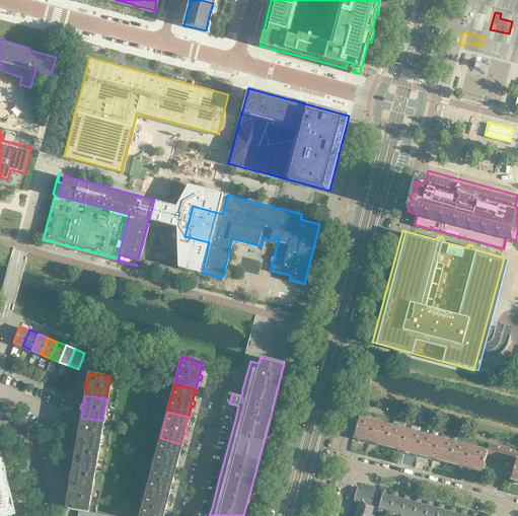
[(385,445),(391,425),(359,416),(355,429),(353,429),(352,433),(354,435),(353,437),(385,445)]
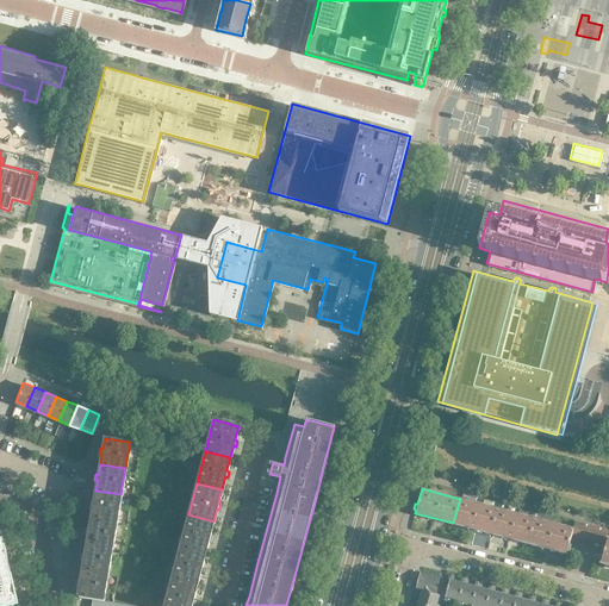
[(116,520),(120,494),(95,491),(95,495),(94,500),(91,500),(91,506),(93,506),(92,517),(116,520)]
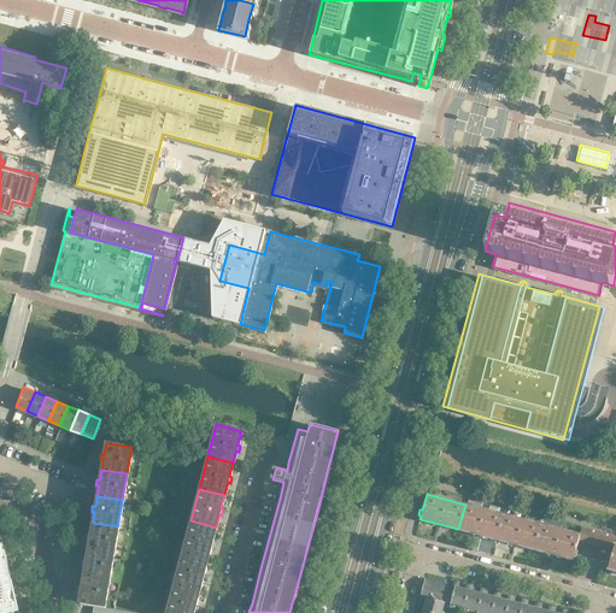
[(496,538),(503,514),(465,505),(458,529),(496,538)]
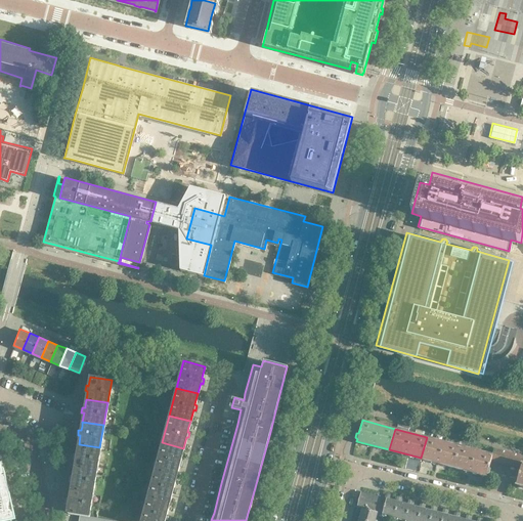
[(453,467),(459,445),(427,437),(421,458),(453,467)]
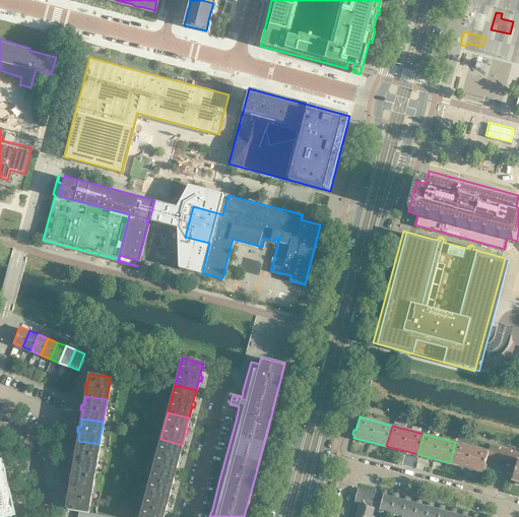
[(179,455),(180,451),(182,445),(160,439),(153,466),(175,471),(178,460),(180,461),(181,456),(179,455)]
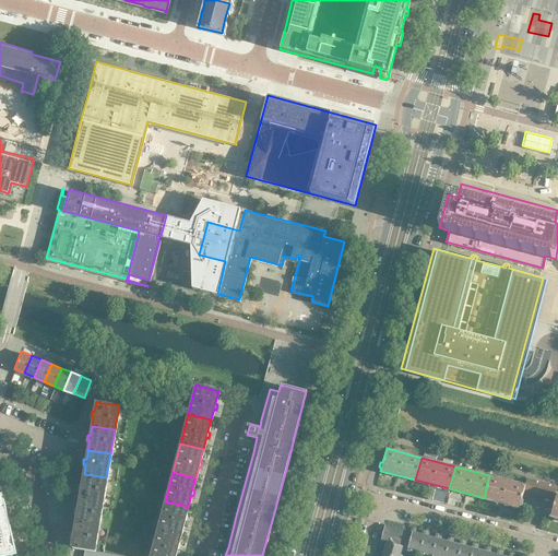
[(103,501),(106,477),(84,474),(82,483),(80,483),(79,488),(81,488),(80,498),(103,501)]
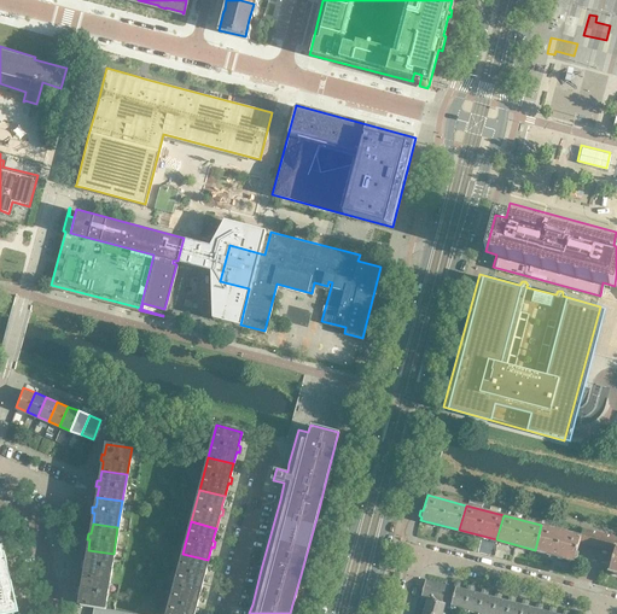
[(576,550),(578,539),(580,534),(541,525),(535,550),(574,560),(574,557),(576,557),(577,553),(576,550)]
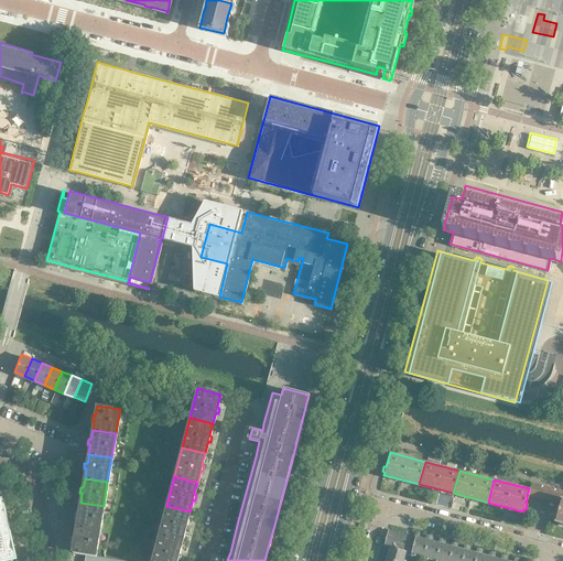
[(534,495),(538,482),(531,481),(529,488),(528,493),(534,495)]
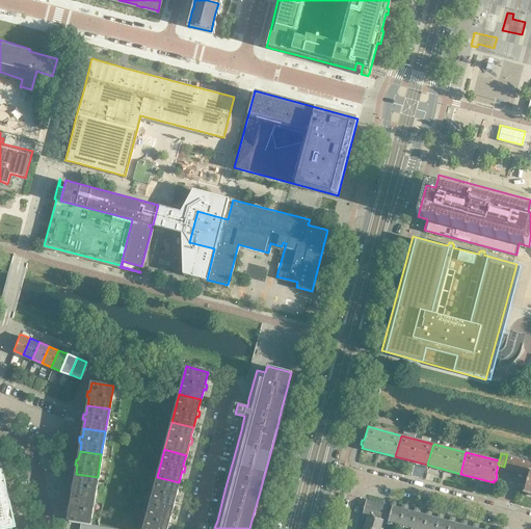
[(510,468),(513,456),(507,454),(504,467),(510,468)]
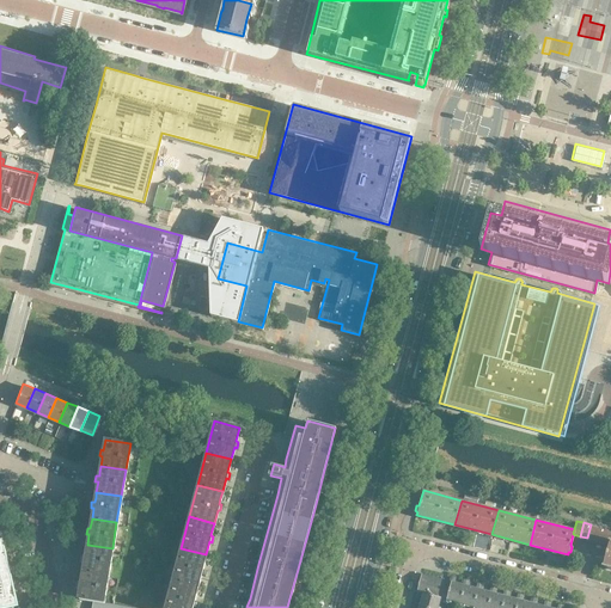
[(593,540),(597,526),(591,524),(587,538),(593,540)]
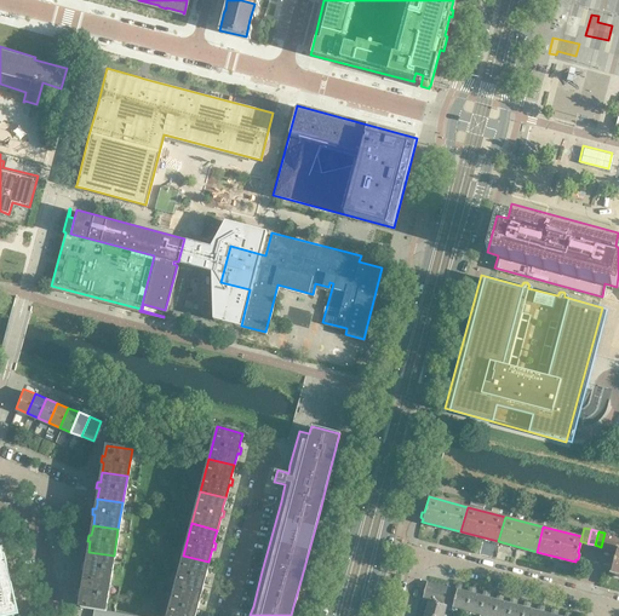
[(608,548),(612,535),(605,533),(601,547),(608,548)]
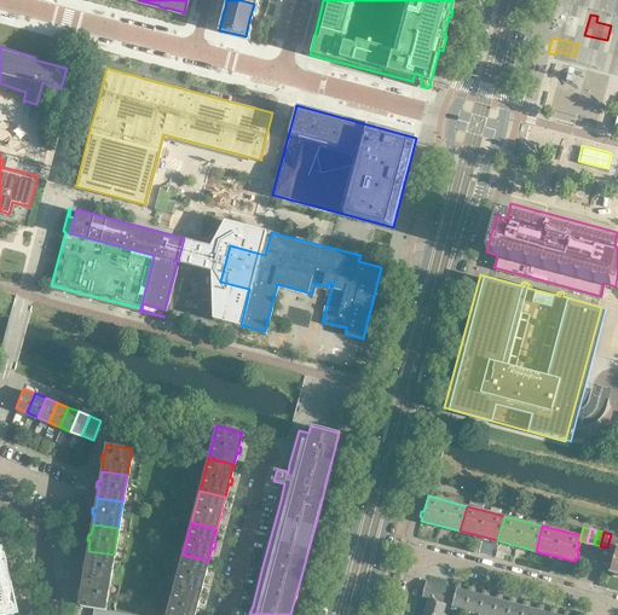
[(616,545),(617,538),(617,535),(611,534),(607,547),(614,550),(616,545)]
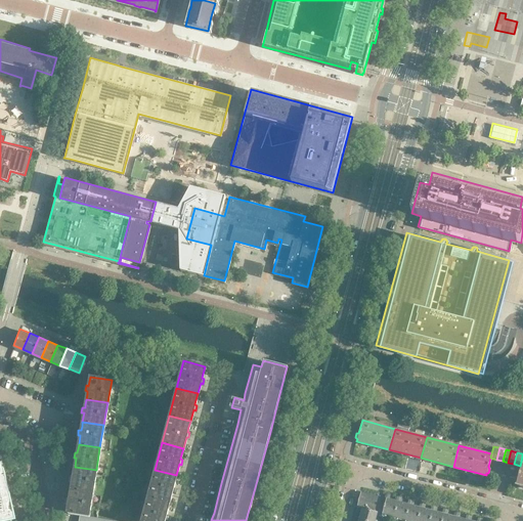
[(0,520),(11,518),(14,517),(1,461),(0,461),(0,520)]
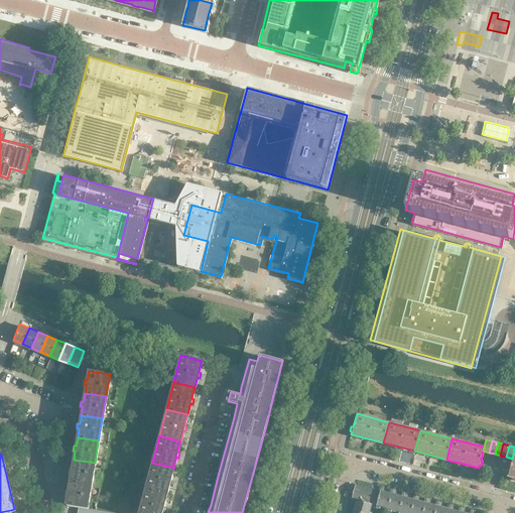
[(91,485),(95,463),(74,460),(72,468),(70,468),(69,473),(72,473),(70,482),(91,485)]
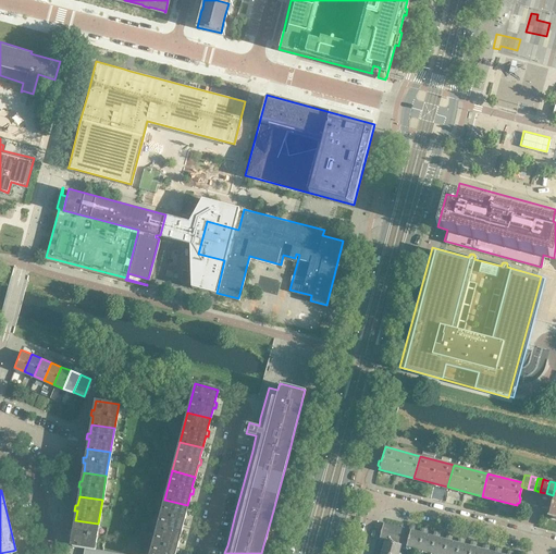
[(184,517),(185,512),(187,505),(164,500),(157,528),(180,534),(183,522),(185,522),(186,517),(184,517)]
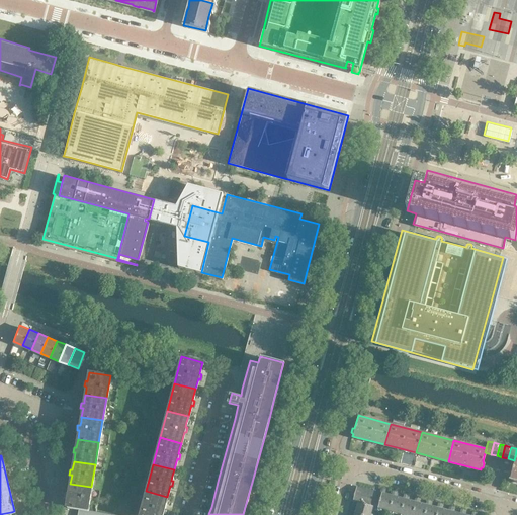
[(89,498),(91,487),(70,484),(69,492),(66,491),(65,496),(68,497),(66,506),(78,508),(84,509),(87,509),(89,498)]
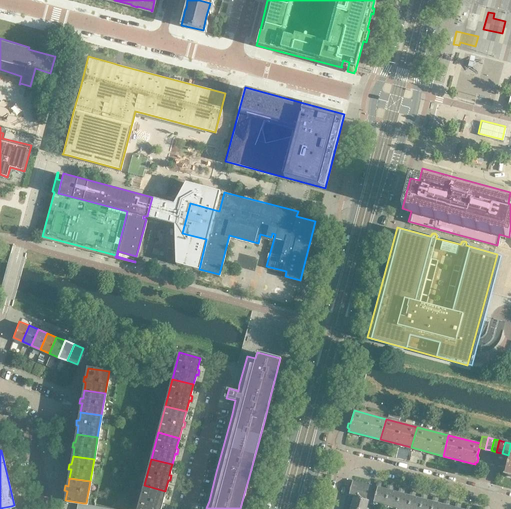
[(361,496),(365,482),(351,478),(347,493),(353,495),(353,494),(361,496)]
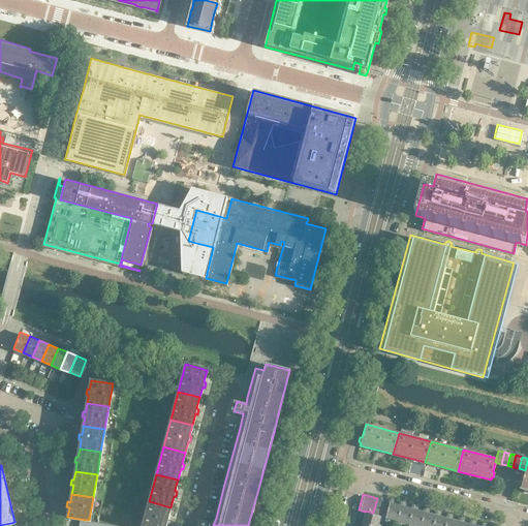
[(397,520),(401,504),(399,503),(392,501),(393,496),(389,495),(386,500),(389,501),(384,517),(397,520)]
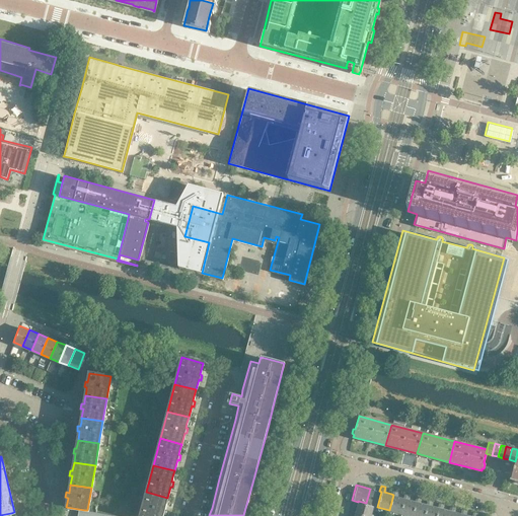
[(377,507),(381,492),(379,491),(370,489),(366,503),(373,505),(377,507)]
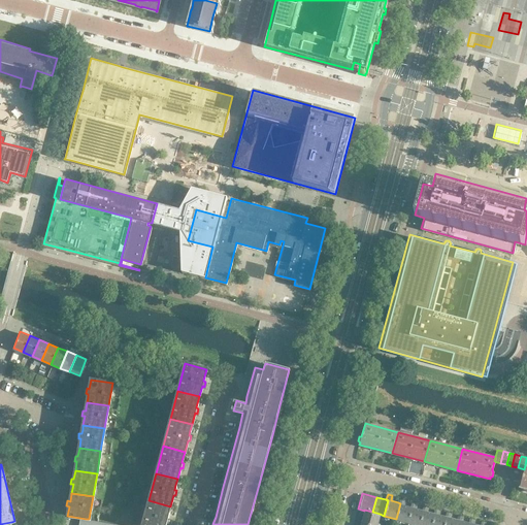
[(407,522),(412,506),(409,505),(402,503),(403,498),(399,497),(398,502),(400,503),(396,519),(407,522)]
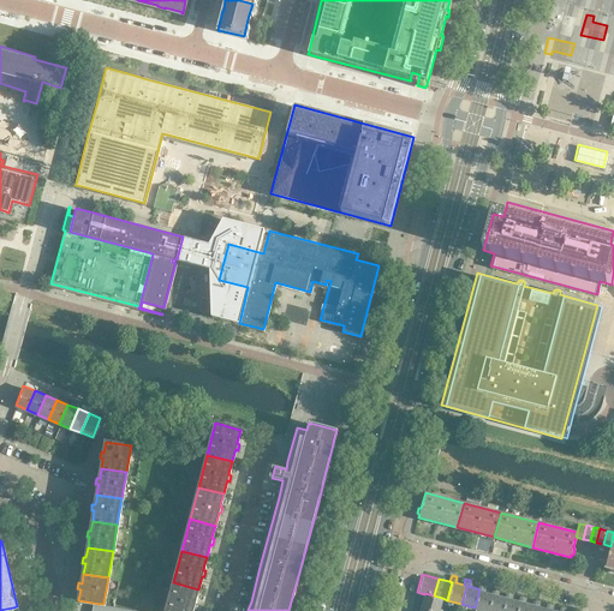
[(198,603),(195,601),(198,589),(173,582),(166,610),(192,610),(194,607),(196,609),(198,603)]
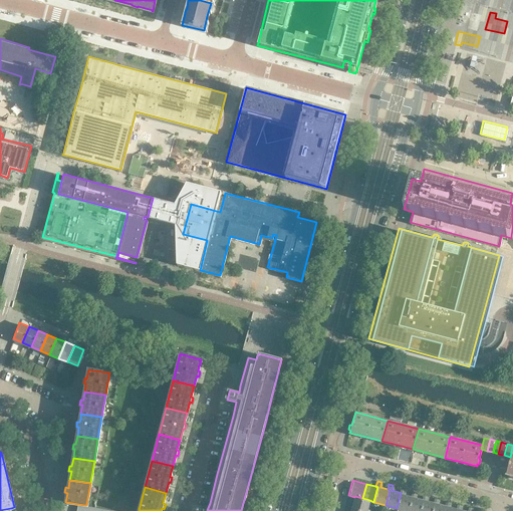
[(412,496),(410,495),(403,493),(405,488),(400,487),(399,492),(401,493),(397,508),(408,510),(412,496)]
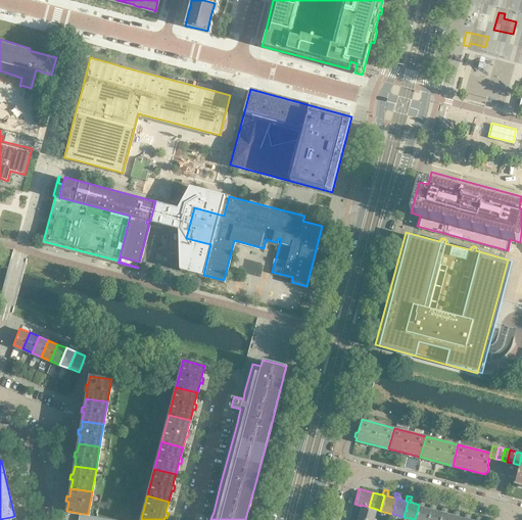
[(428,507),(421,505),(423,500),(419,499),(417,504),(419,505),(415,519),(416,519),(427,519),(431,508),(428,507)]
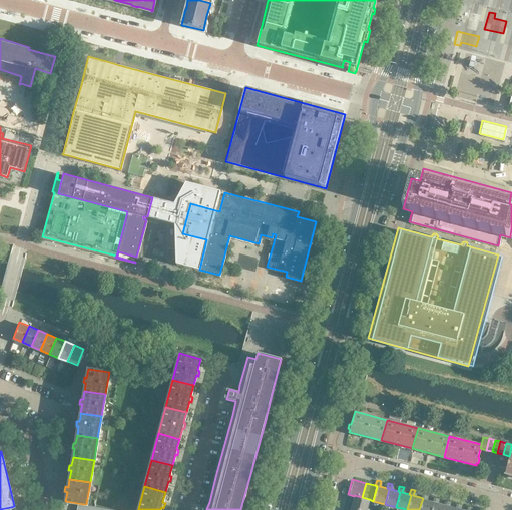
[(431,509),(434,501),(432,500),(425,498),(426,493),(422,492),(420,497),(423,498),(419,509),(431,509)]
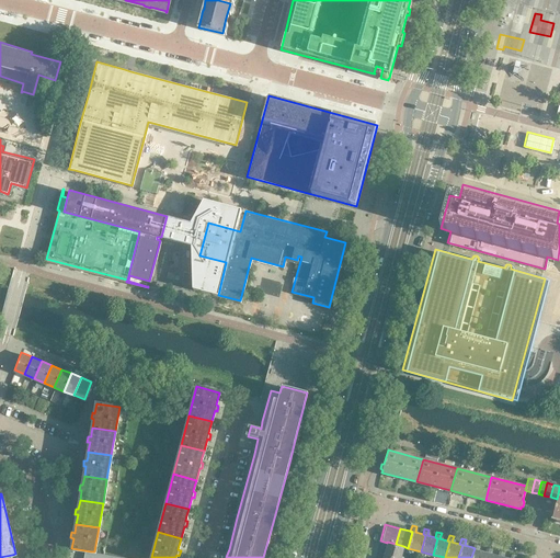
[(397,557),(399,557),(403,546),(396,544),(387,542),(387,543),(384,551),(378,550),(377,555),(383,557),(384,555),(397,557)]
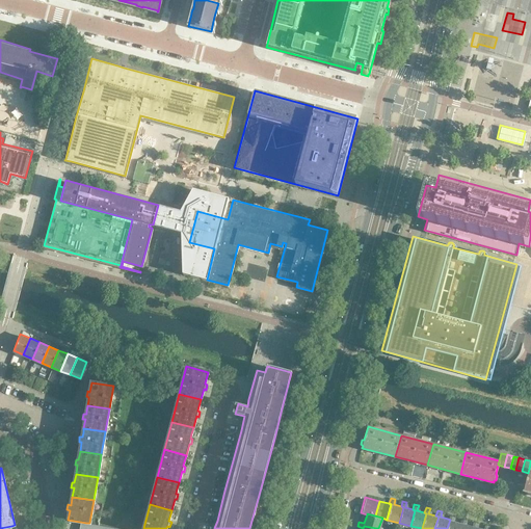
[(459,528),(461,523),(459,522),(452,520),(453,514),(449,513),(448,519),(450,520),(447,528),(459,528)]
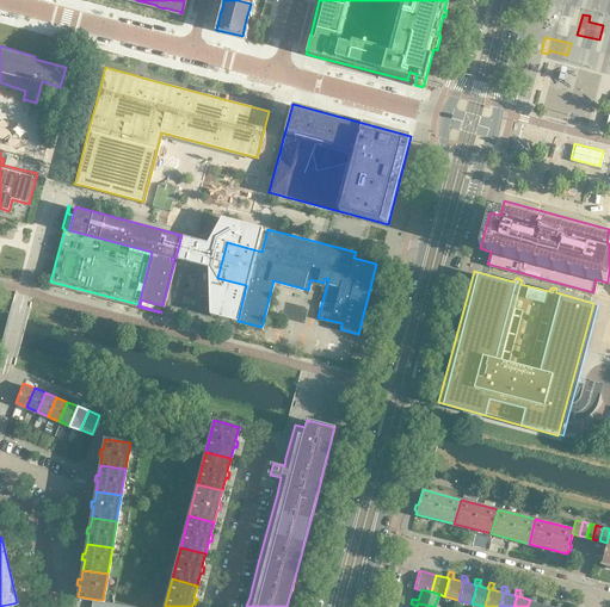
[(542,606),(543,604),(541,602),(533,600),(535,594),(529,593),(528,599),(530,600),(528,606),(542,606)]
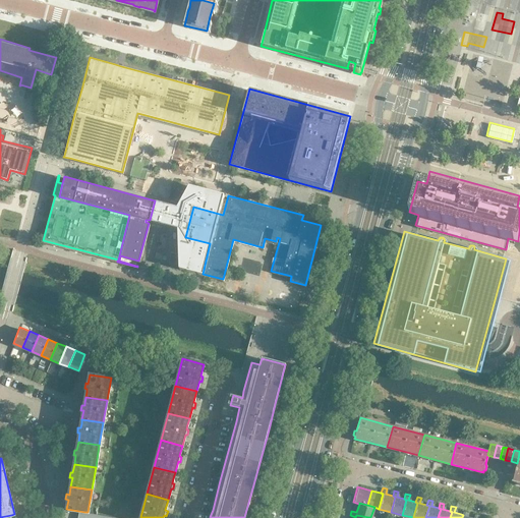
[(474,517),(475,517),(473,517),(466,515),(467,510),(463,509),(461,514),(463,515),(462,517),(474,517)]
